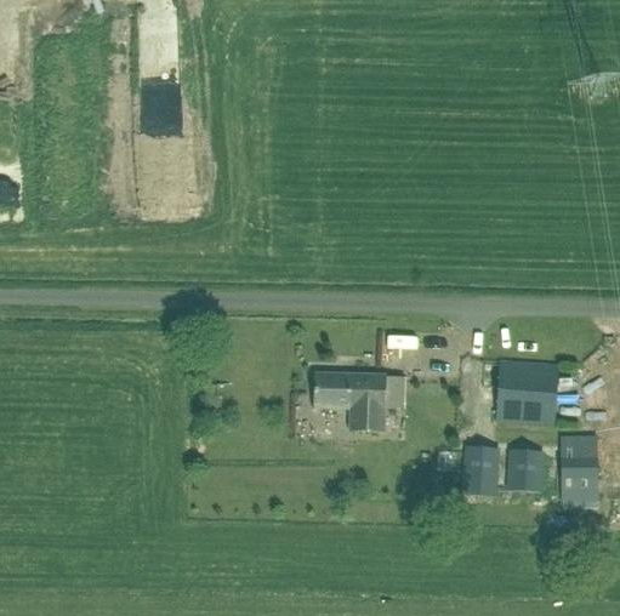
[(68,0),(69,18),(121,16),(119,0),(68,0)]
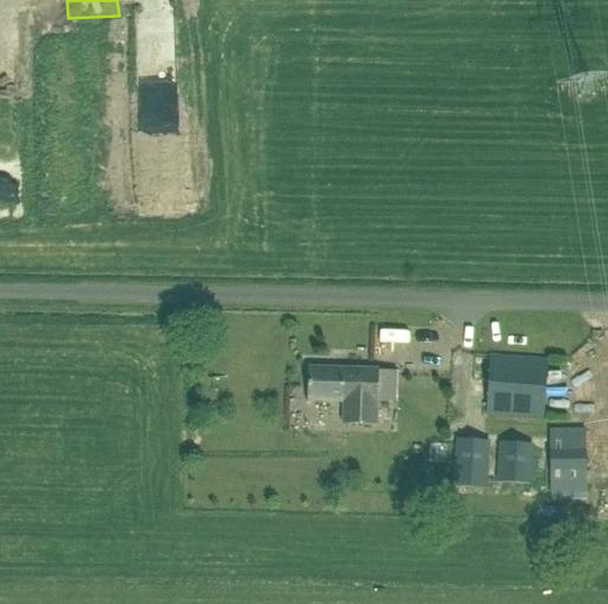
[(421,353),(420,326),(382,327),(382,354),(421,353)]
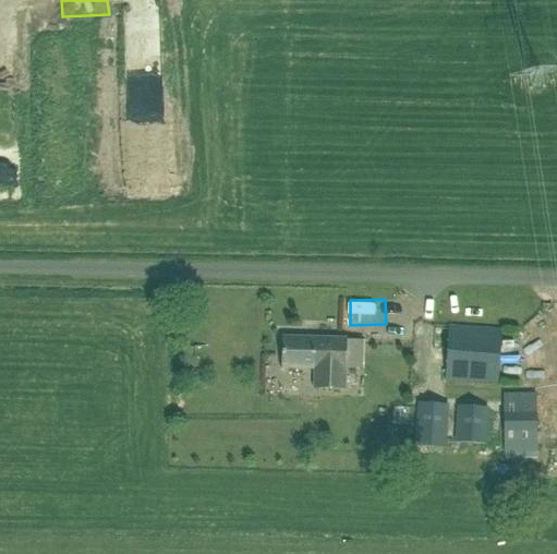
[(450,323),(446,377),(498,382),(503,327),(450,323)]
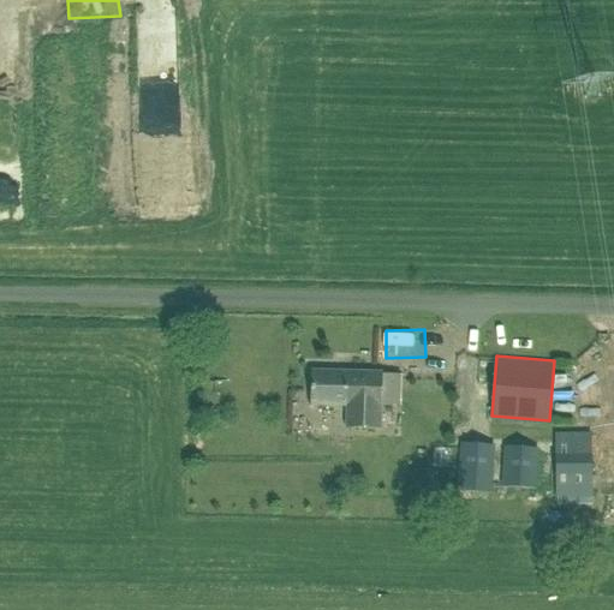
[(381,370),(311,369),(311,402),(346,402),(346,424),(380,425),(381,370)]
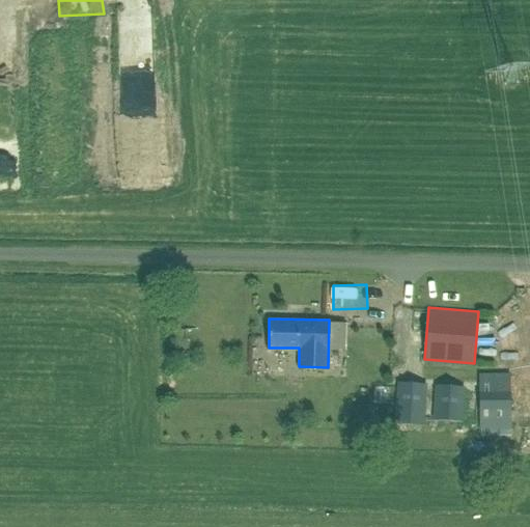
[(510,372),(479,373),(480,410),(480,421),(480,427),(511,426),(510,372)]
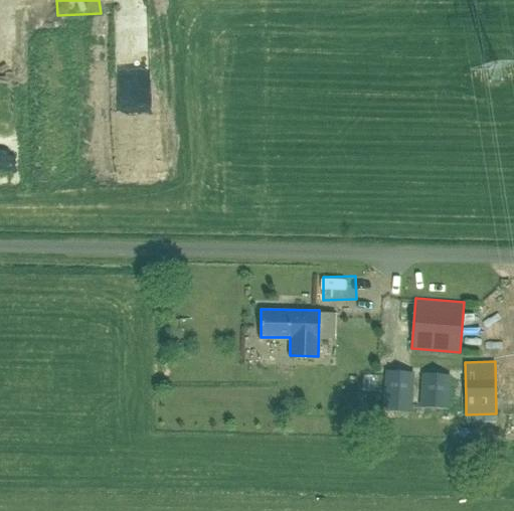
[(386,369),(384,410),(411,411),(414,370),(386,369)]
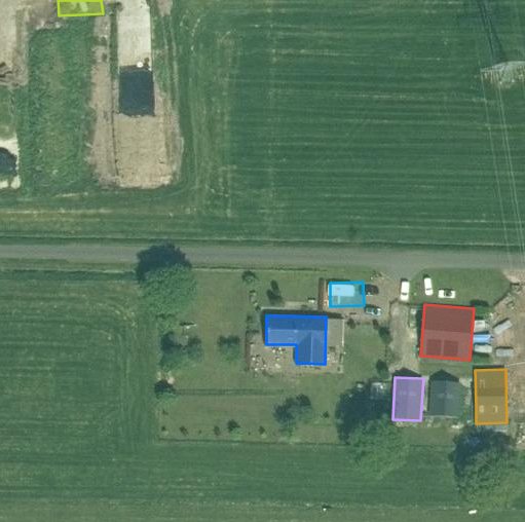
[(459,416),(461,383),(432,381),(429,414),(459,416)]
